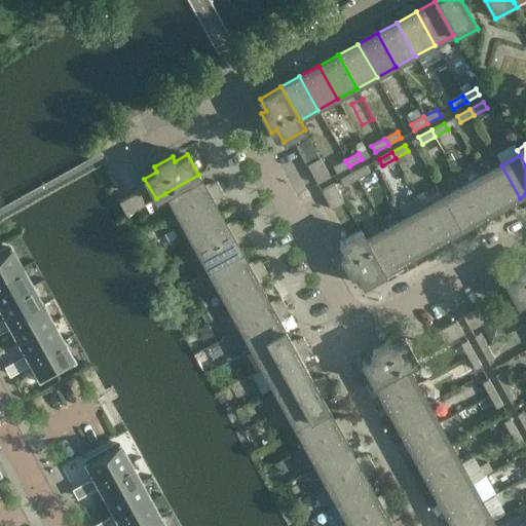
[(310,172),(324,164),(320,158),(307,165),(310,172)]
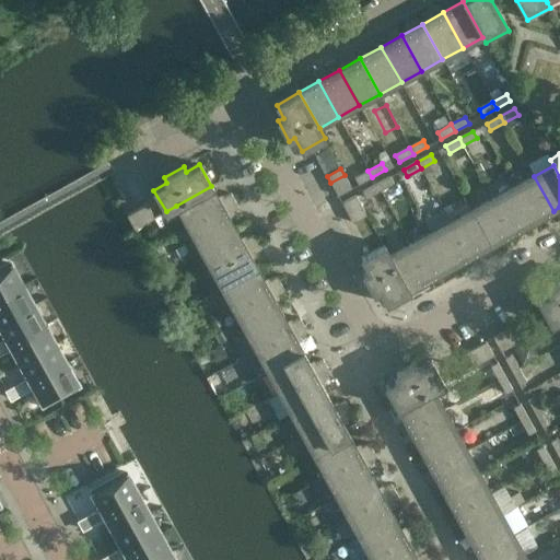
[(358,185),(372,177),(368,171),(354,178),(358,185)]
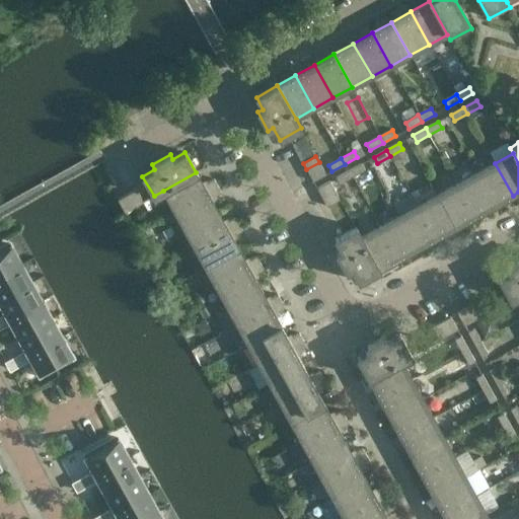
[(309,175),(322,168),(319,162),(306,169),(309,175)]
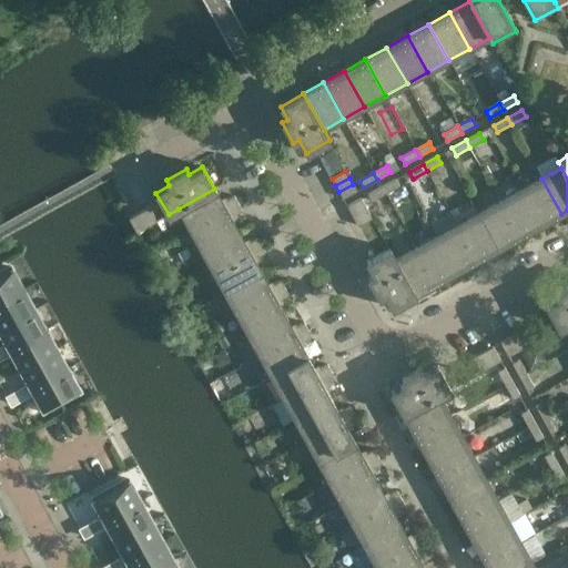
[(561,214),(541,179),(520,190),(540,226),(561,214)]
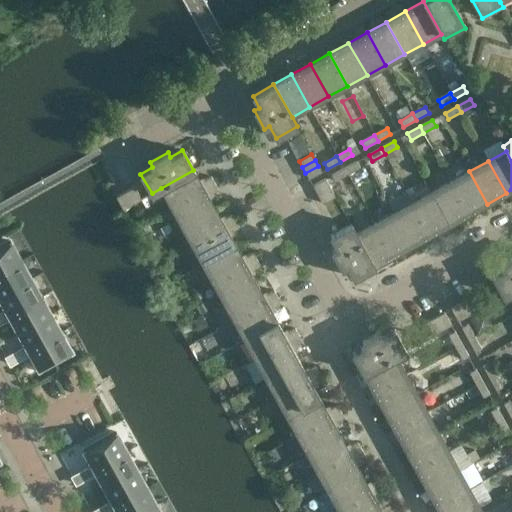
[(347,175),(360,168),(356,162),(343,169),(347,175)]
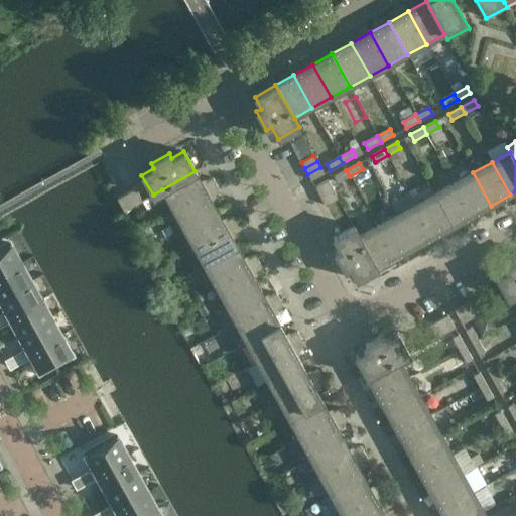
[(311,180),(324,173),(320,167),(307,174),(311,180)]
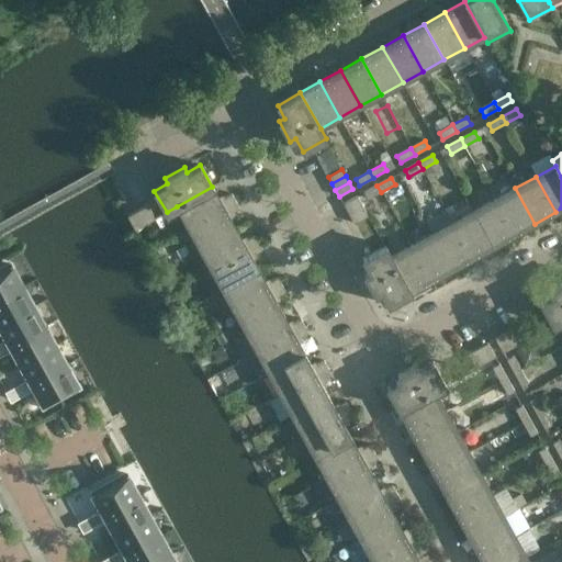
[(367,200),(381,192),(377,186),(363,193),(367,200)]
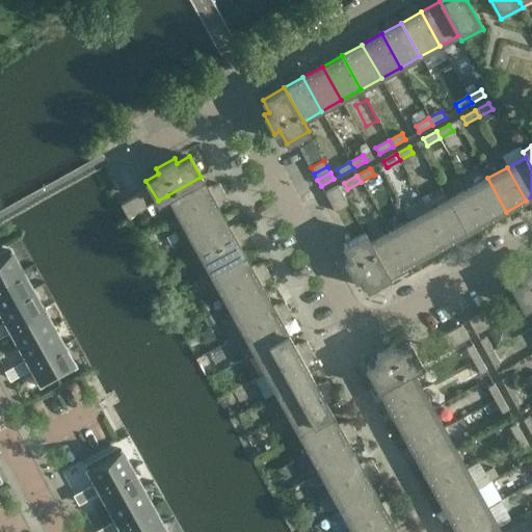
[(179,215),(222,190),(219,184),(208,190),(201,177),(167,195),(179,215)]
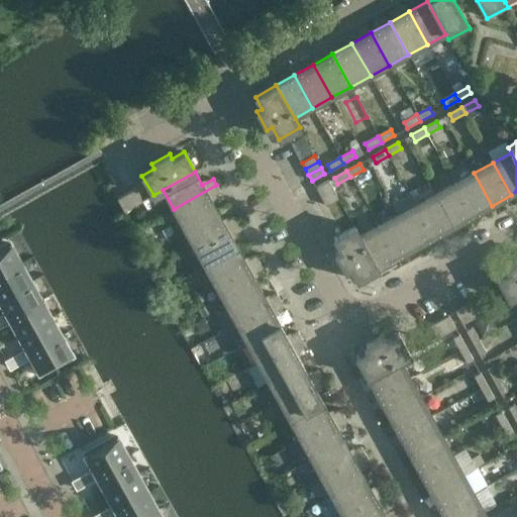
[(492,206),(474,173),(454,184),(473,216),(492,206)]
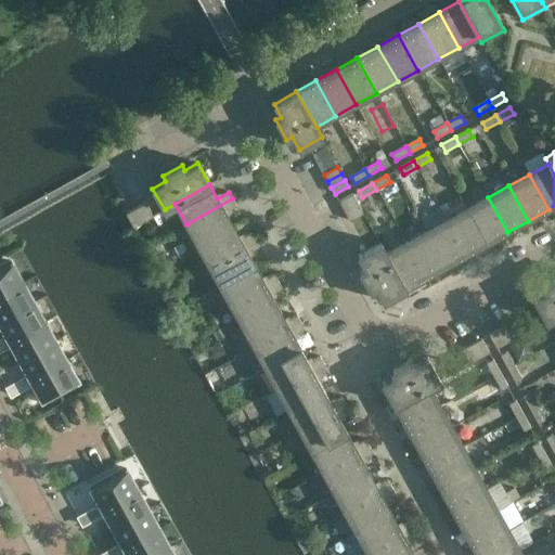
[(343,208),(356,201),(352,194),(338,202),(343,208)]
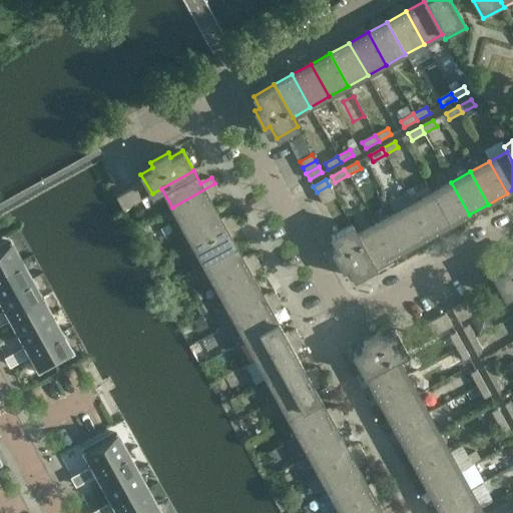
[(469,214),(451,182),(432,193),(450,225),(469,214)]
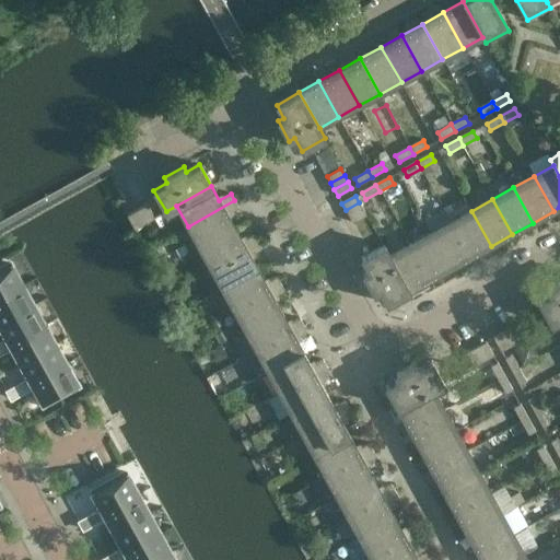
[(234,228),(226,213),(238,208),(234,200),(188,226),(199,247),(234,228)]
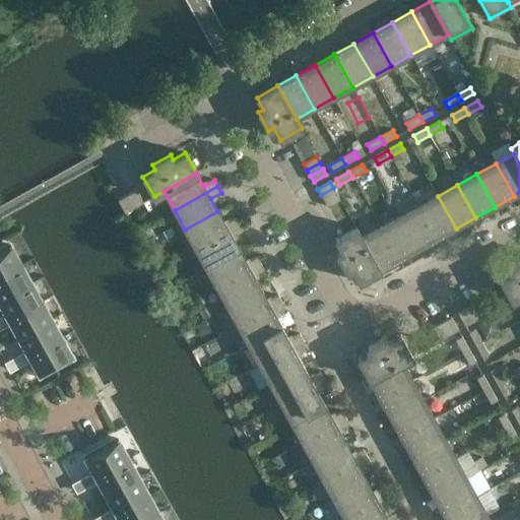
[(324,201),(337,194),(333,188),(321,195),(324,201)]
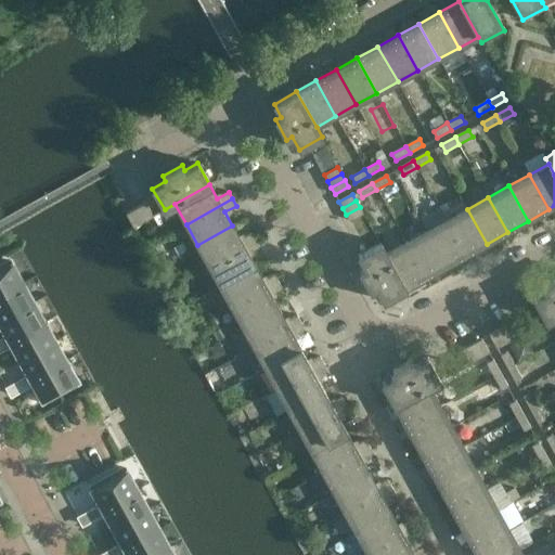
[(153,217),(145,203),(139,206),(146,220),(153,217)]
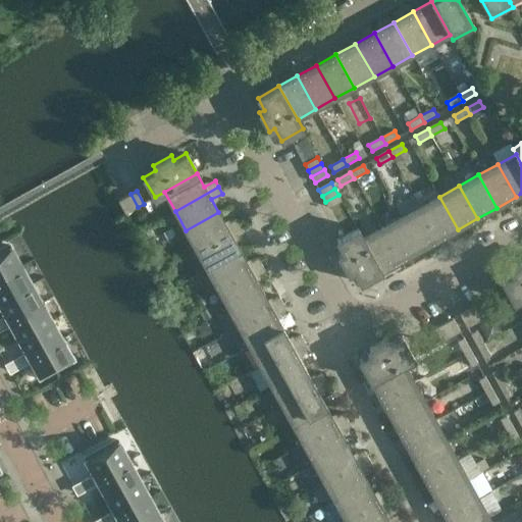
[(138,207),(131,194),(124,198),(132,210),(138,207)]
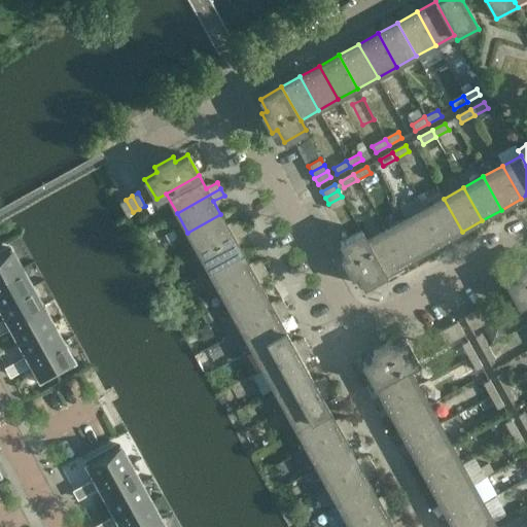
[(331,210),(345,203),(342,197),(328,204),(331,210)]
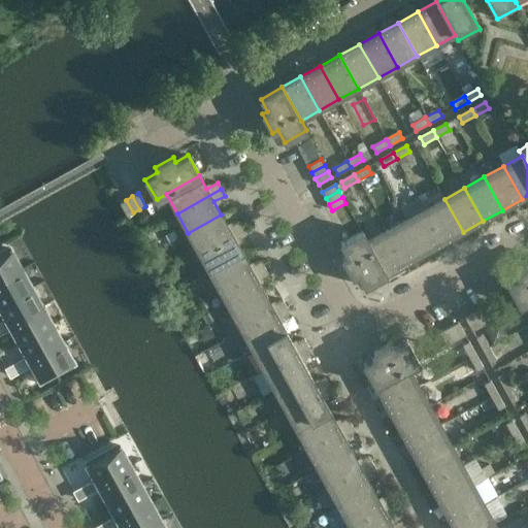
[(463,232),(444,199),(425,209),(443,242),(463,232)]
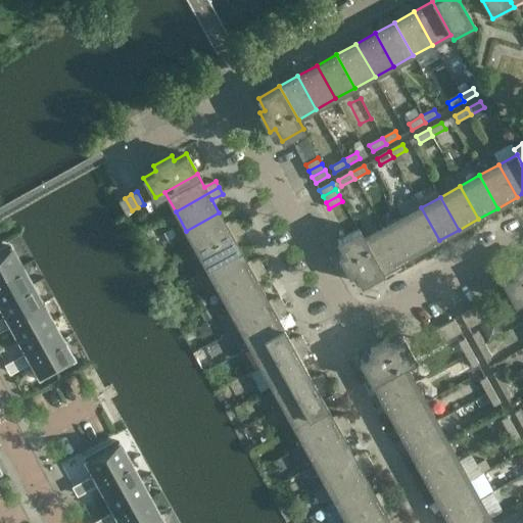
[(132,210),(125,198),(119,201),(126,215),(132,210)]
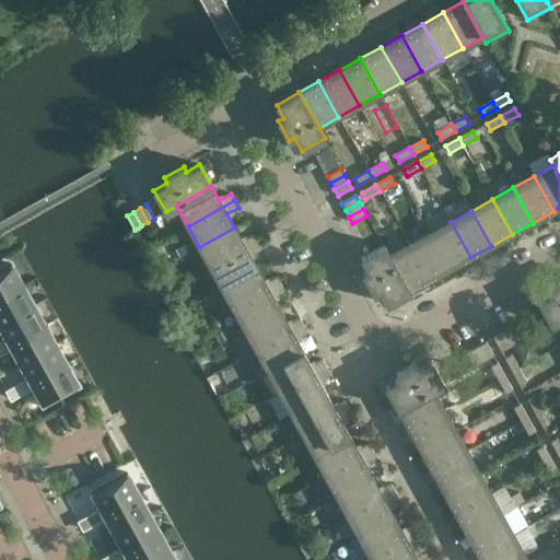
[(470,257),(451,222),(430,233),(450,269),(470,257)]
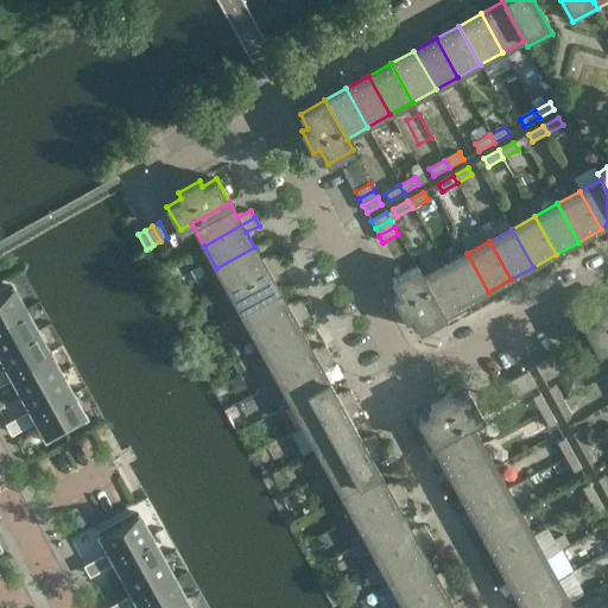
[(229,291),(279,263),(276,255),(263,263),(254,247),(216,268),(229,291)]
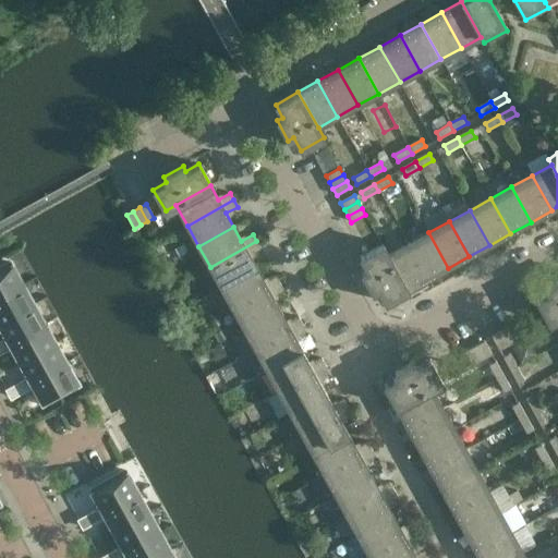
[(448,268),(428,232),(408,244),(427,279),(448,268)]
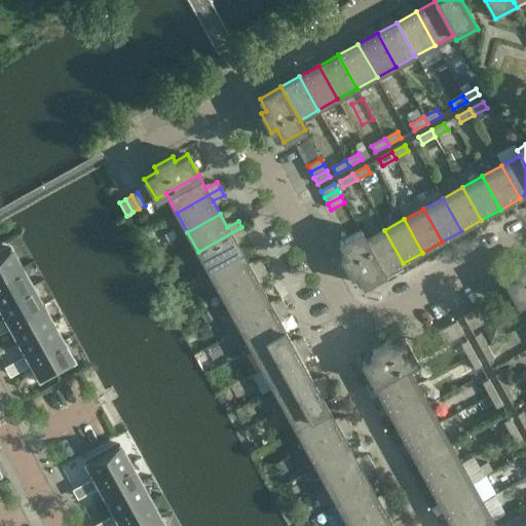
[(241,253),(234,239),(246,233),(241,227),(198,252),(209,271),(241,253)]
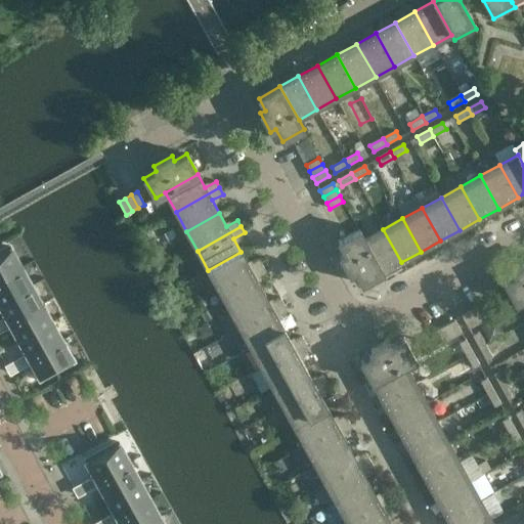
[(383,272),(364,239),(359,229),(338,242),(345,254),(339,257),(349,275),(355,272),(361,285),(383,272)]
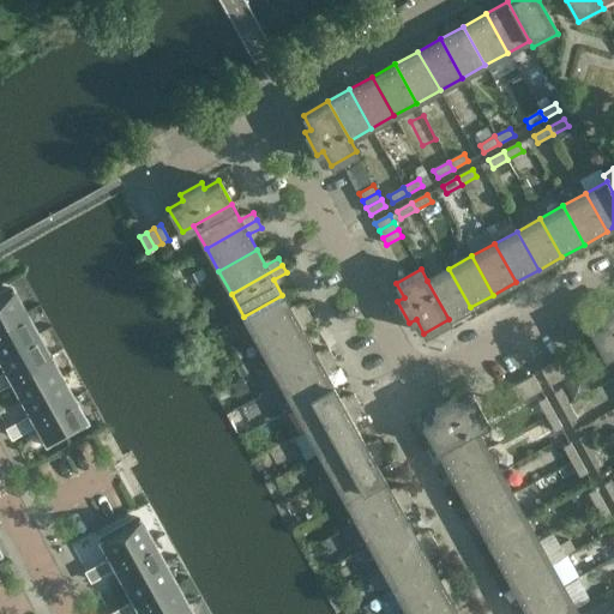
[(470,307),(449,269),(427,281),(449,319),(470,307)]
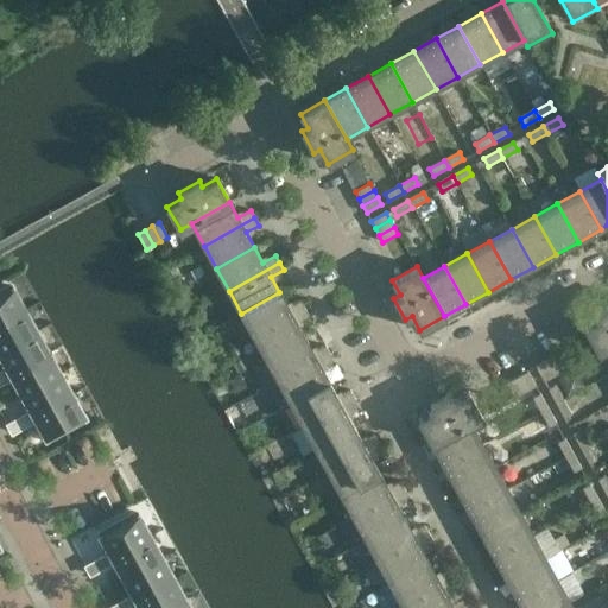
[(0,322),(25,309),(13,286),(0,293),(0,322)]
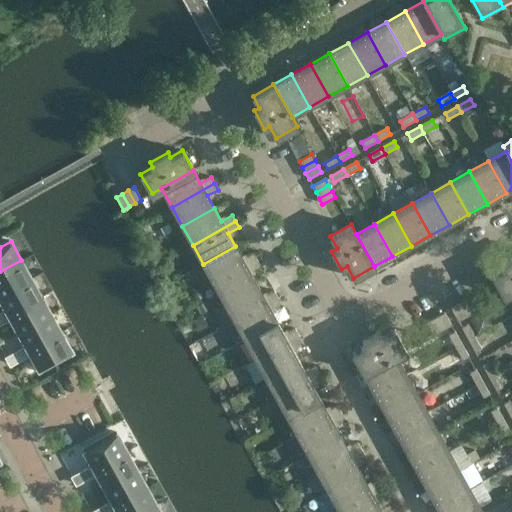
[(214,283),(256,260),(253,253),(242,259),(235,246),(203,264),(214,283)]
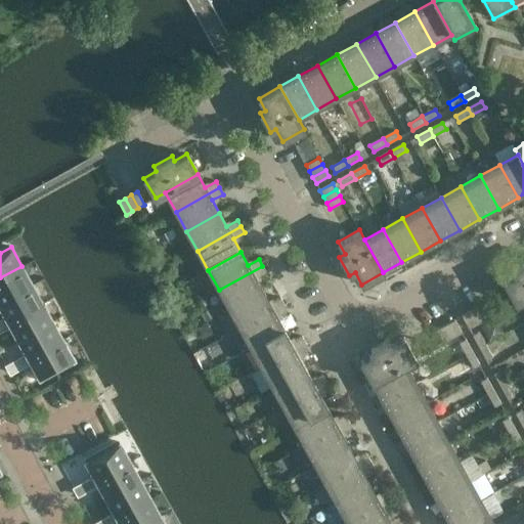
[(516,304),(523,299),(523,264),(513,270),(516,276),(504,282),(516,304)]
